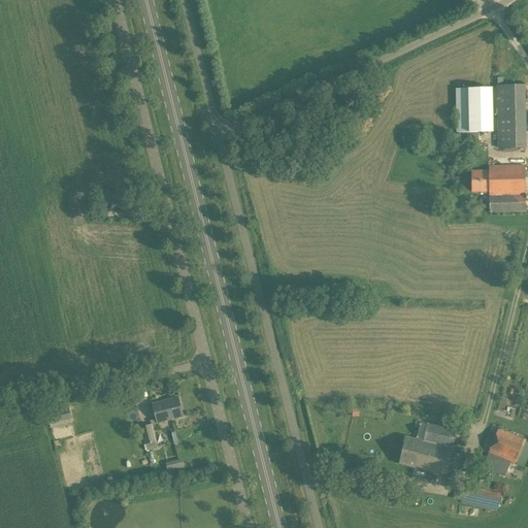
[(523,86),(497,87),(498,149),(524,147),(523,86)]
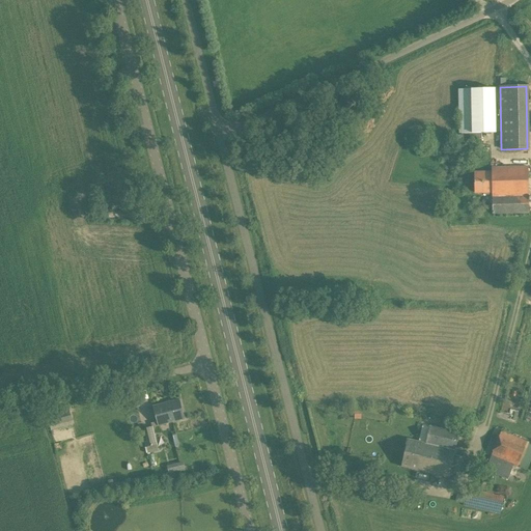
[(460,88),(462,140),(481,140),(481,136),(498,136),(497,87),(460,88)]
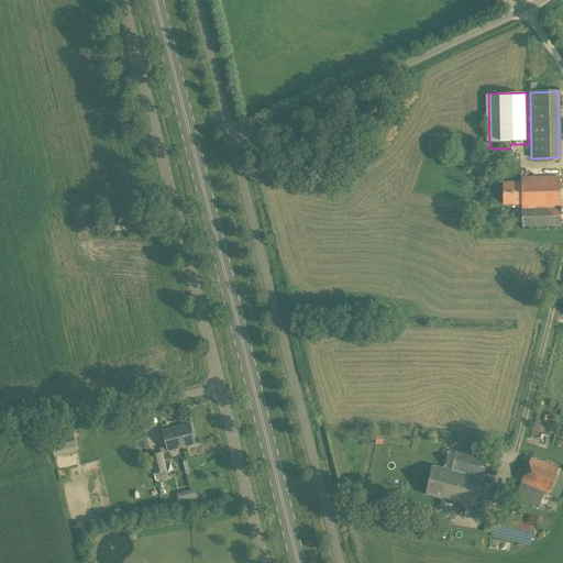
[(560,227),(559,177),(521,178),(522,183),(504,183),(504,205),(521,205),(522,227),(560,227)]
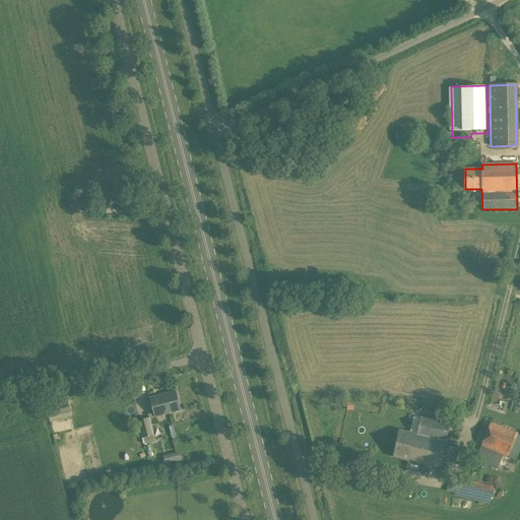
[(90,210),(103,206),(101,199),(88,202),(90,210)]
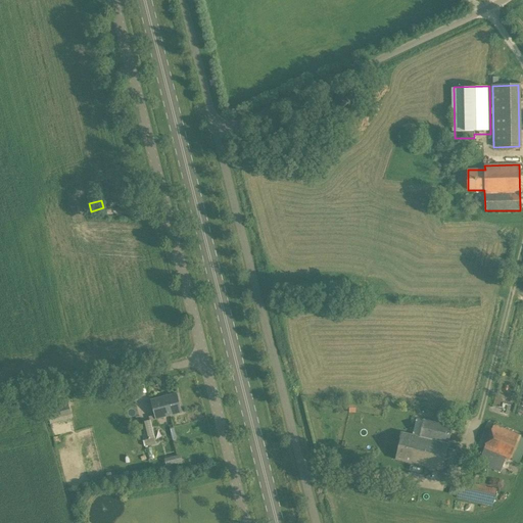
[(156,419),(181,412),(177,394),(151,400),(156,419)]
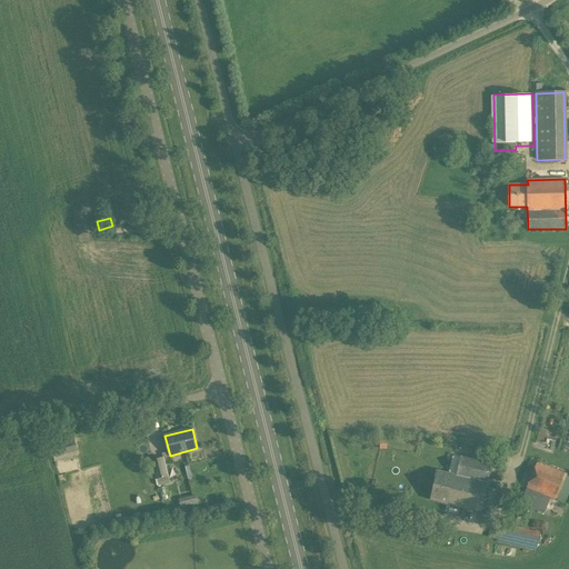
[(56,461),(79,456),(73,437),(51,442),(56,461)]
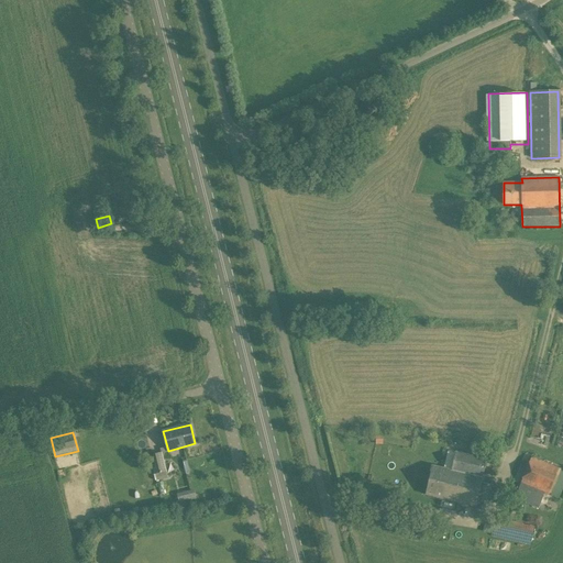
[(159,449),(161,453),(150,456),(154,474),(155,474),(156,481),(167,477),(167,478),(186,474),(187,476),(189,476),(188,471),(190,471),(187,461),(184,462),(184,466),(166,471),(164,459),(169,457),(166,446),(159,449)]
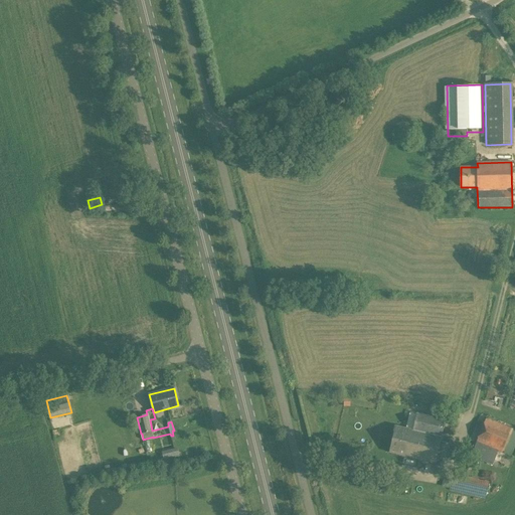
[(435,463),(445,420),(417,413),(413,431),(395,425),(389,453),(435,463)]
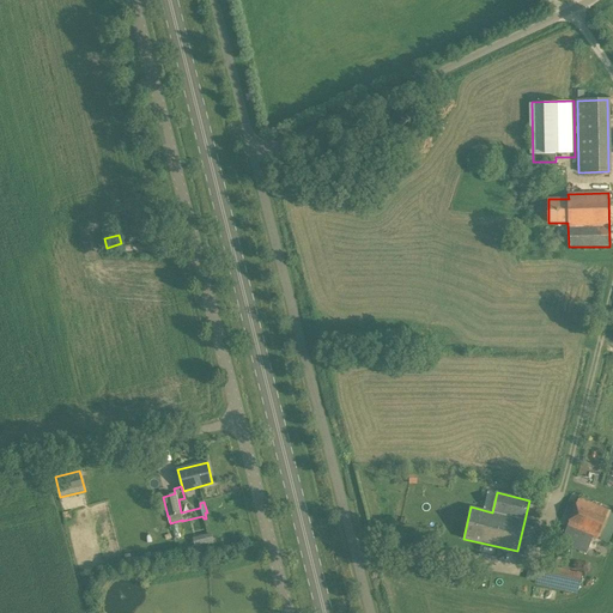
[(608,542),(612,530),(612,514),(610,513),(611,510),(580,498),(576,504),(568,521),(566,527),(560,542),(586,553),(593,539),(598,540),(599,539),(608,542)]
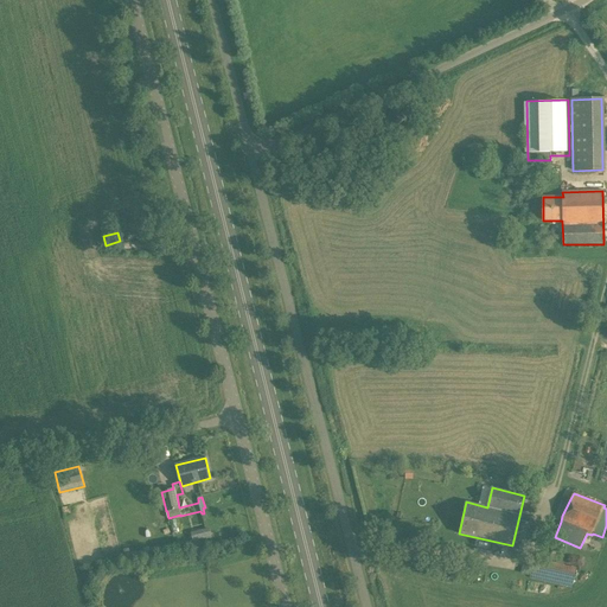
[(536,562),(532,579),(573,588),(576,570),(536,562)]
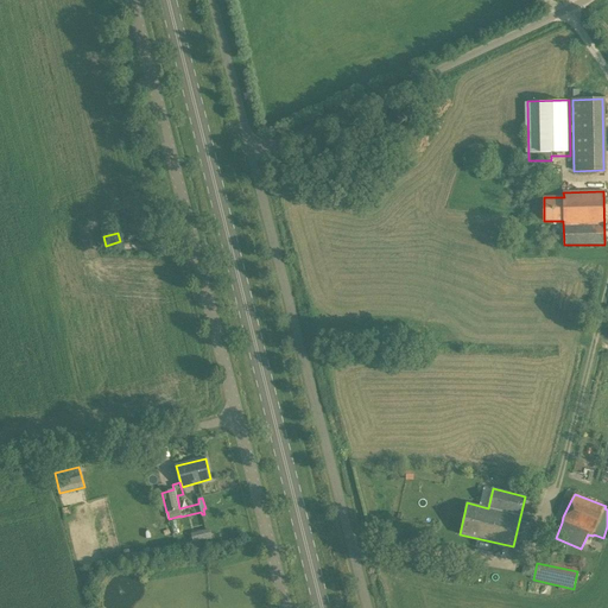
[(472,582),(473,570),(450,565),(448,577),(472,582)]
